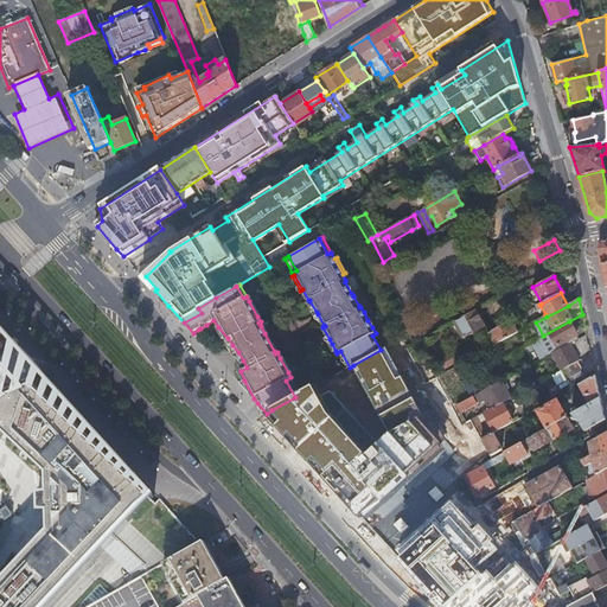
[(251,300),(249,301),(257,317),(260,315),(251,300)]
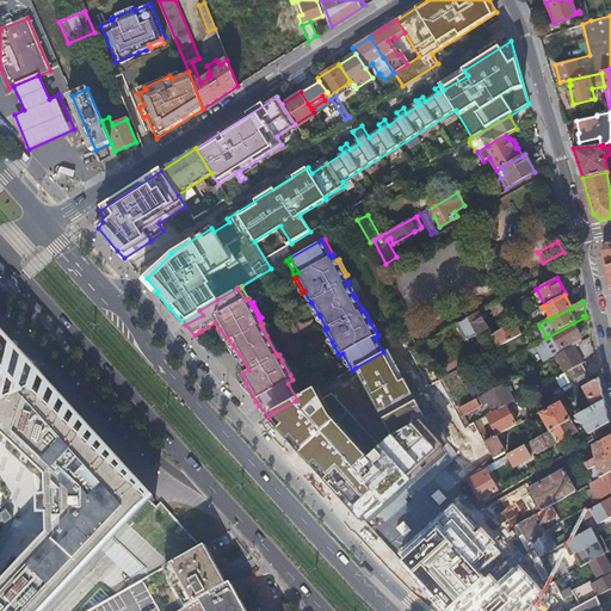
[(534,325),(549,316),(543,307),(528,315),(534,325)]
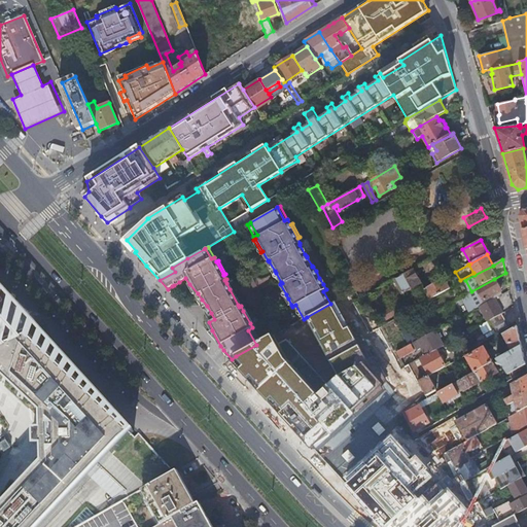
[(319,278),(323,284),(325,283),(318,270),(316,271),(319,278)]
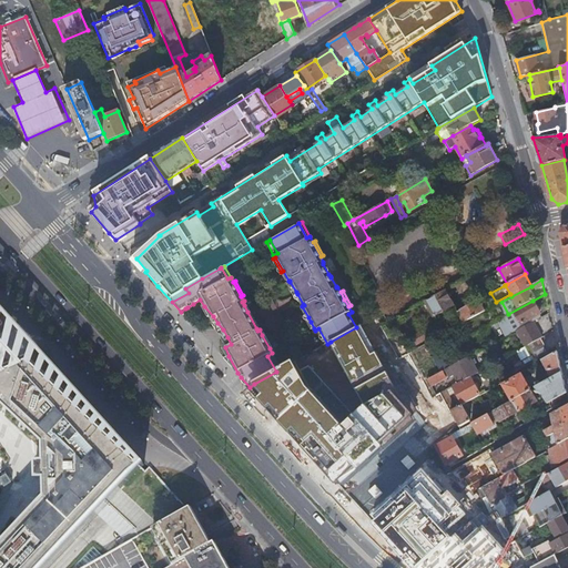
[(445,291),(425,302),(434,316),(454,306),(445,291)]
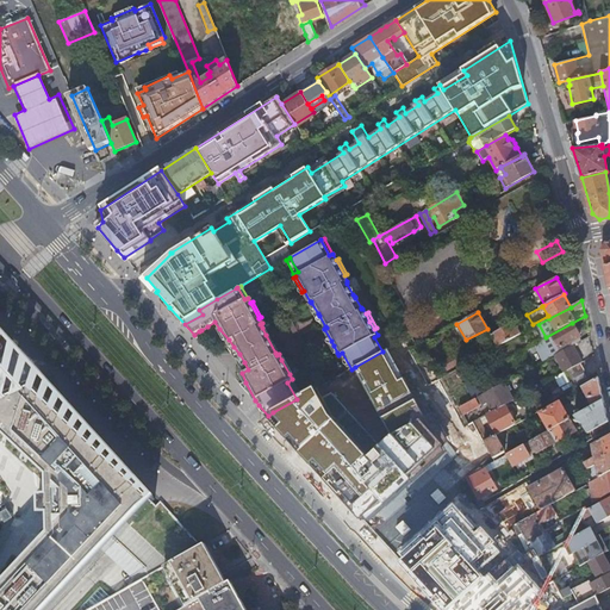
[(490,335),(497,347),(539,324),(549,318),(548,316),(533,324),(527,315),(490,335)]
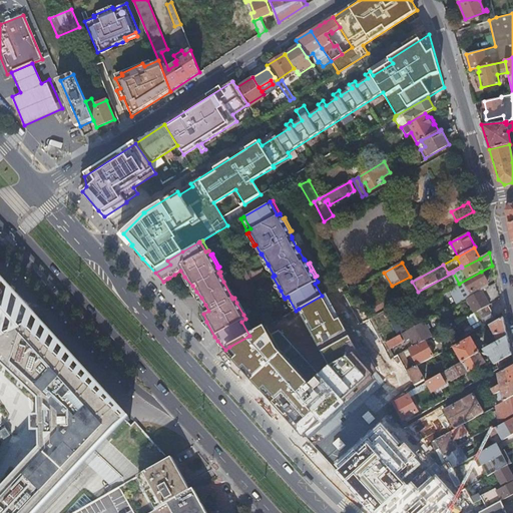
[(459,284),(450,289),(458,303),(466,299),(482,290),(487,287),(485,285),(488,284),(481,272),(459,284)]
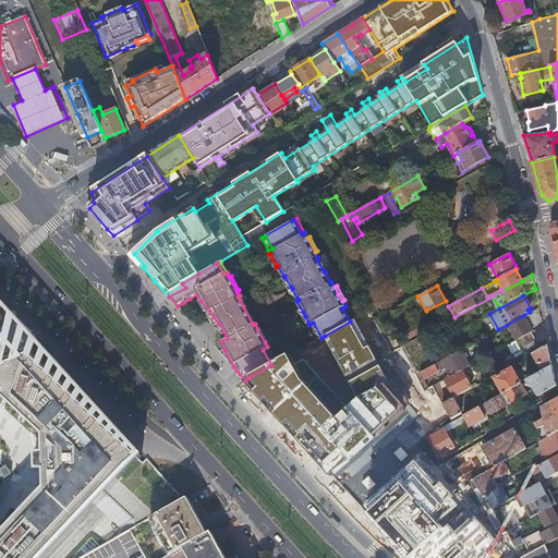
[(242,298),(240,300),(243,306),(252,323),(254,320),(242,298)]
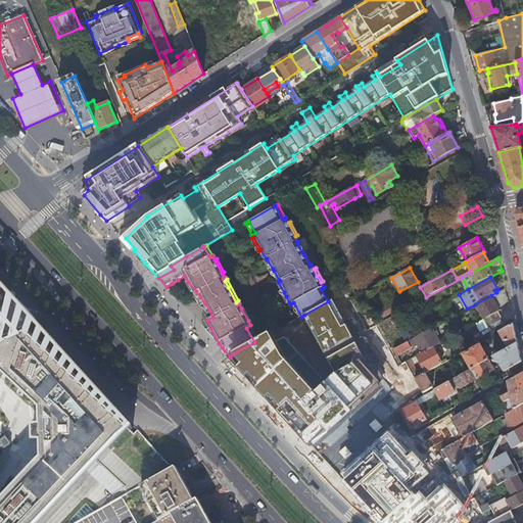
[(194,293),(196,291),(188,282),(187,283),(194,293)]
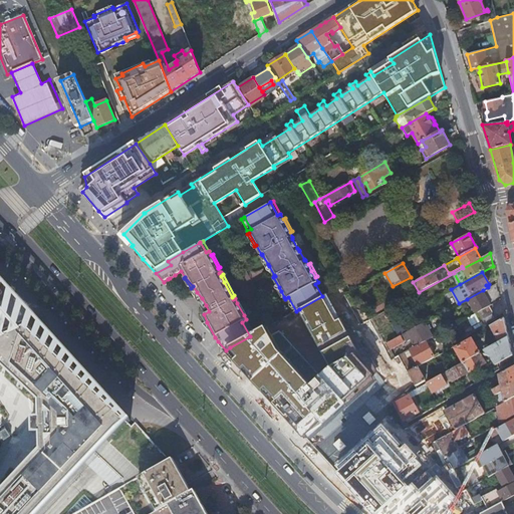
[(322,296),(325,295),(318,284),(318,282),(315,284),(322,296)]
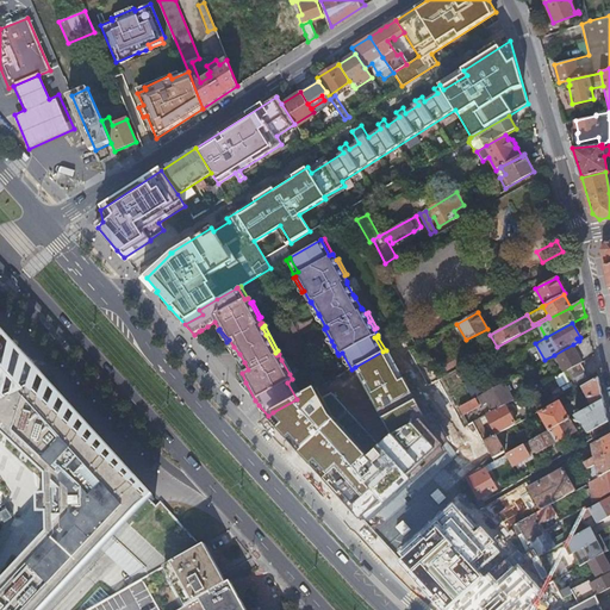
[(0,609),(51,609),(118,540),(153,502),(155,500),(32,386),(0,400),(0,352),(5,349),(0,341),(0,609)]
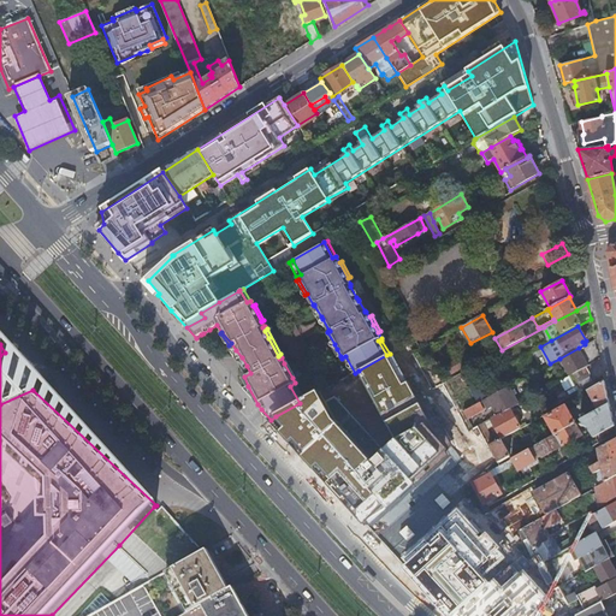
[(480,347),(444,366),(449,374),(485,355),(483,349),(480,347)]
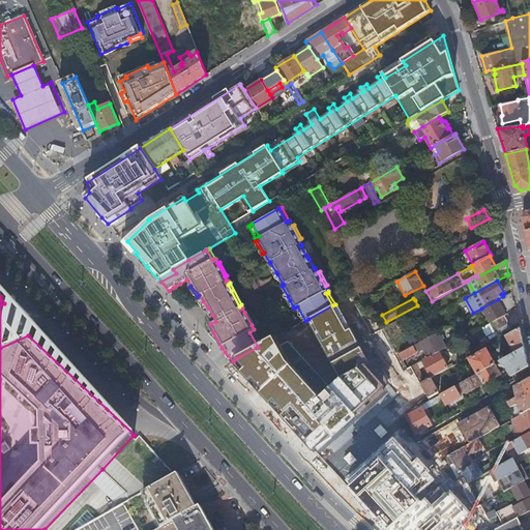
[(505,315),(498,299),(481,308),(490,323),(493,322),(504,316),(505,315)]
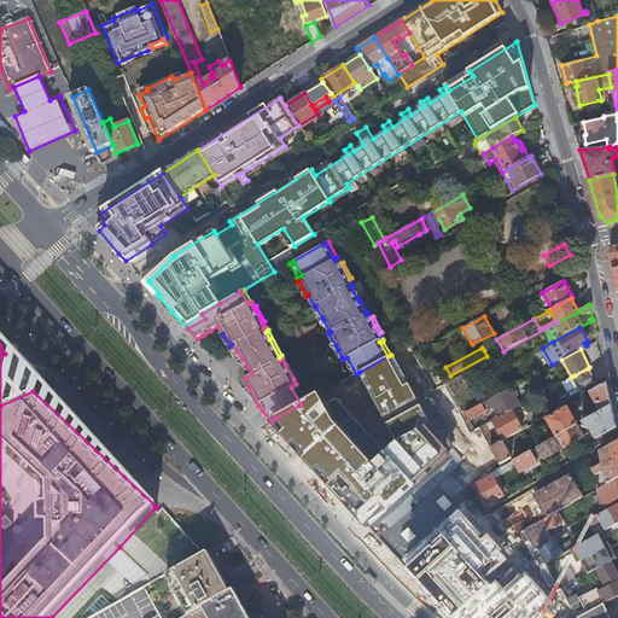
[(245,368),(248,367),(243,359),(237,351),(235,353),(242,361),(245,368)]
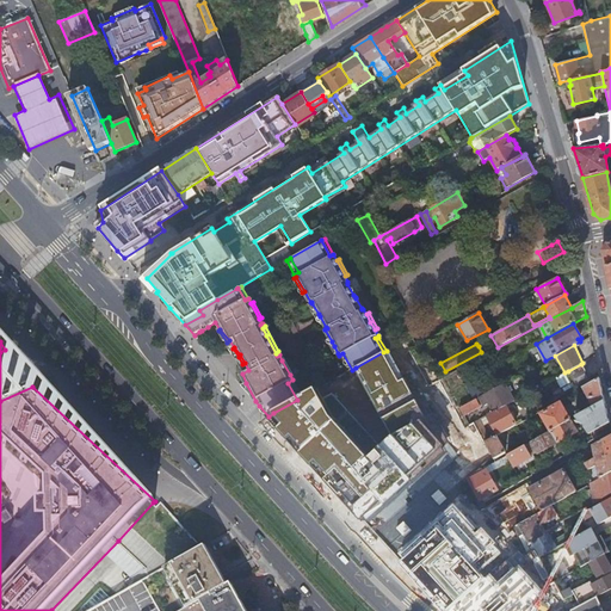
[(321,400),(316,389),(302,397),(297,400),(273,413),(282,426),(279,429),(284,433),(285,432),(291,438),(290,439),(356,511),(407,476),(401,467),(414,458),(420,468),(445,451),(389,350),(387,351),(383,352),(356,368),(396,438),(403,446),(389,456),(332,394),(321,400)]
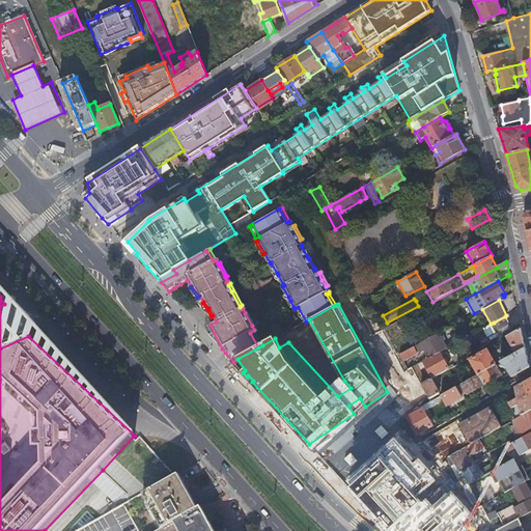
[(297,312),(303,323),(306,322),(298,307),(295,309),(297,312)]
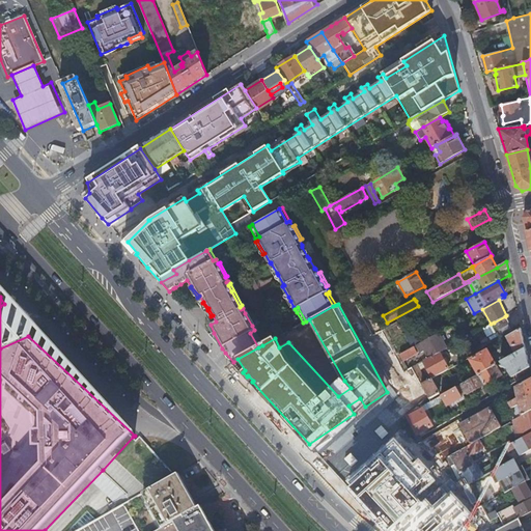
[(245,313),(252,326),(254,325),(247,312),(245,313)]
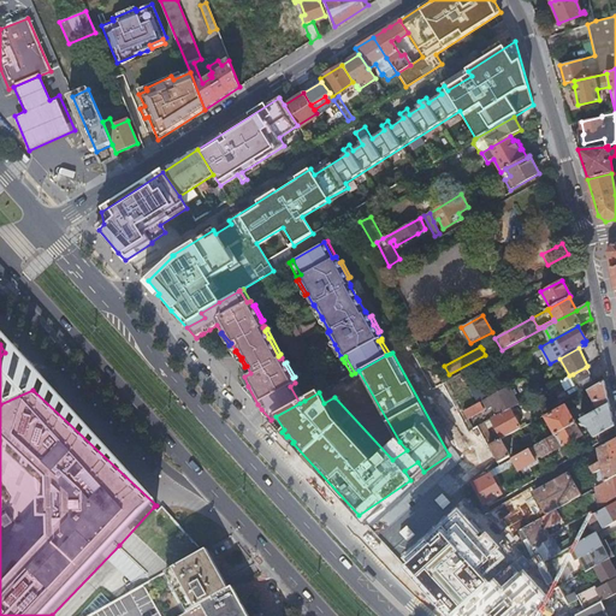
[(591,374),(586,367),(573,374),(578,381),(591,374)]
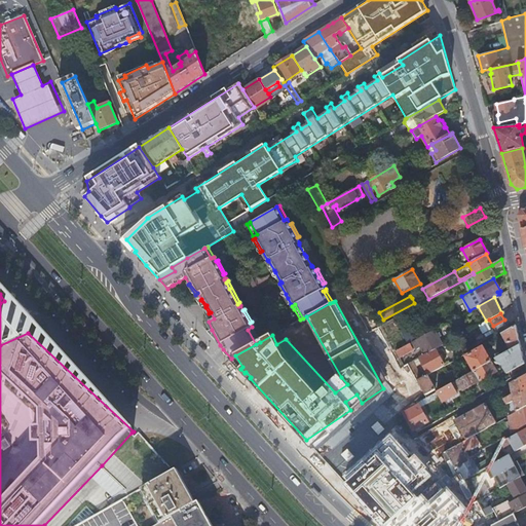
[(521,345),(517,326),(502,334),(512,350),(521,345)]
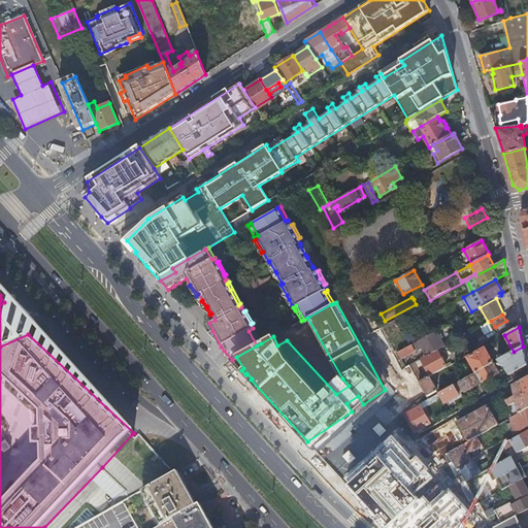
[(249,331),(257,345),(261,343),(256,332),(253,328),(249,331)]
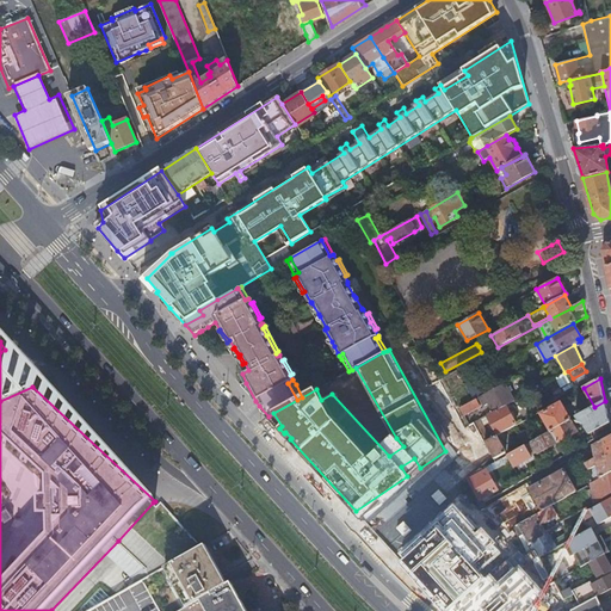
[(481,396),(473,380),(466,383),(469,392),(474,400),(481,396)]
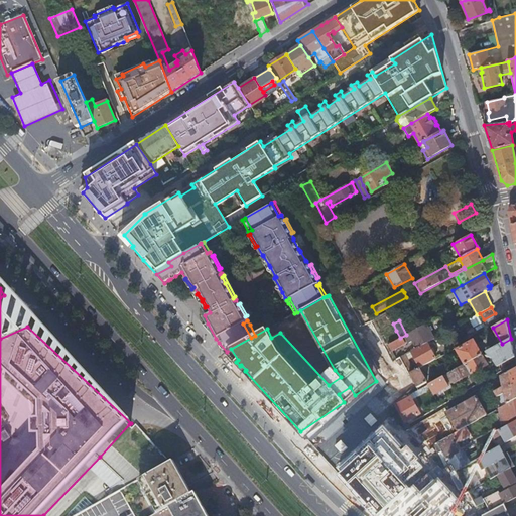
[(203,326),(216,339),(208,324),(203,326)]
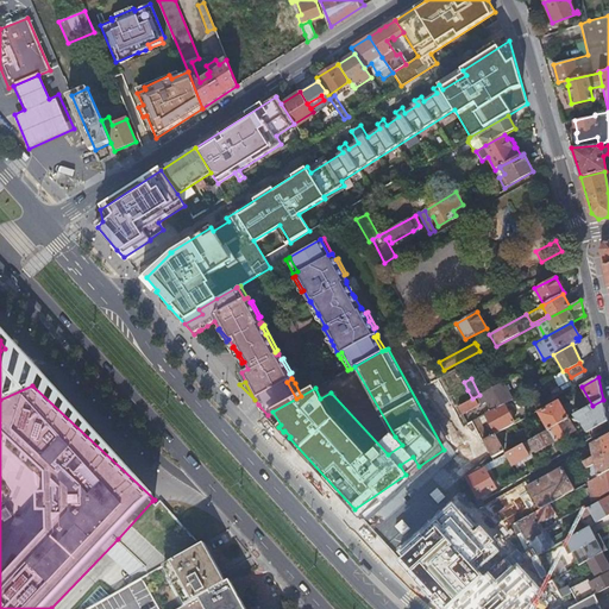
[(503,382),(479,395),(472,399),(458,407),(463,414),(483,402),(482,399),(484,397),(487,401),(491,410),(504,403),(513,399),(503,382)]
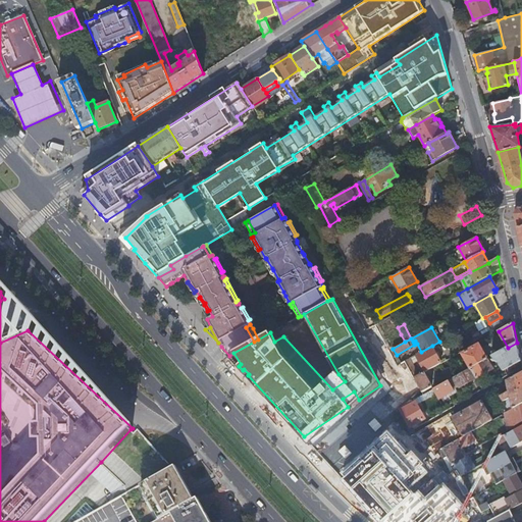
[(405,342),(401,334),(387,342),(392,349),(393,349),(405,342)]
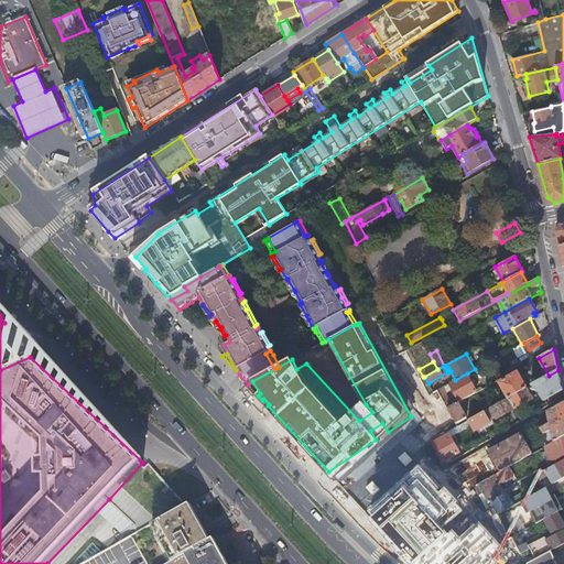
[(563,390),(559,370),(549,376),(531,386),(534,390),(539,392),(543,401),(563,390)]
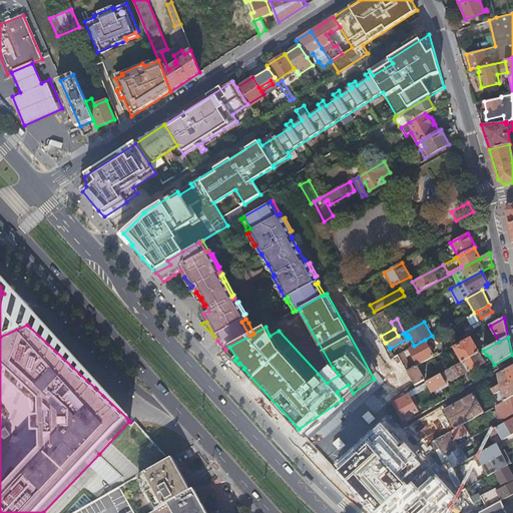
[(455,348),(462,362),(463,362),(479,353),(471,339),(455,348)]
